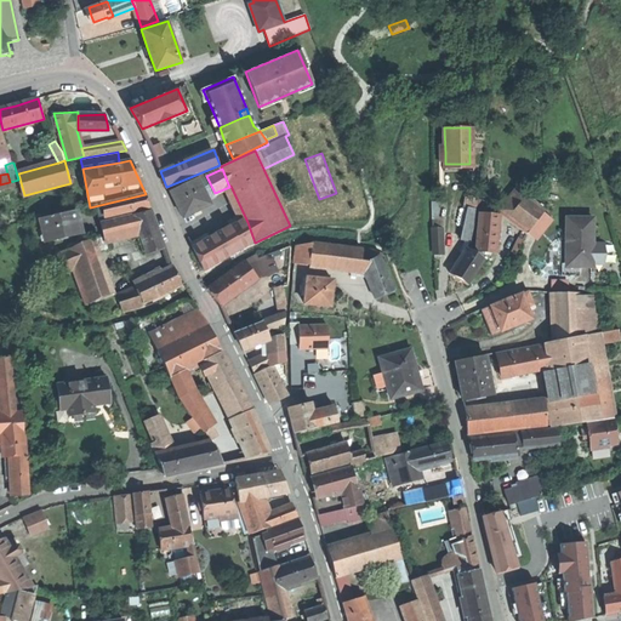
[(211,200),(215,193),(206,176),(205,174),(198,177),(209,201),(211,200)]
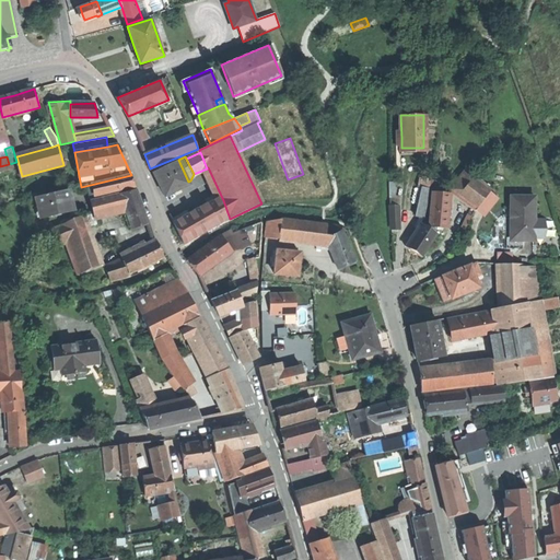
[(189,184),(188,182),(178,160),(153,171),(160,185),(165,196),(189,184)]
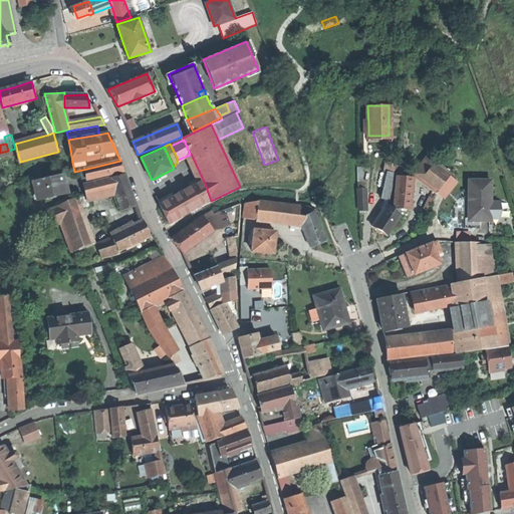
[(432,188),(436,192),(441,186),(451,174),(428,156),(415,172),(421,179),(432,188)]
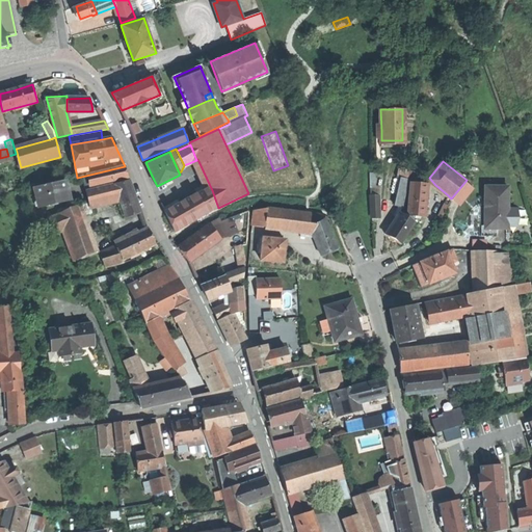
[(125,167),(88,176),(91,187),(129,179),(127,173),(125,167)]
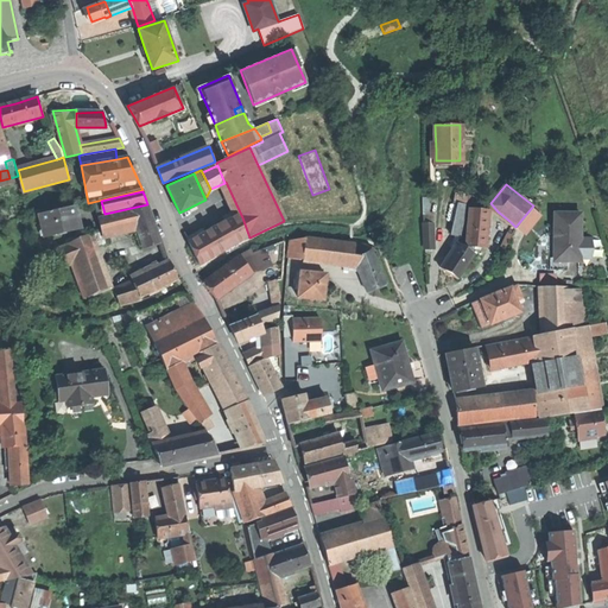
[(443,215),(450,217),(454,201),(450,201),(449,202),(445,201),(443,215)]
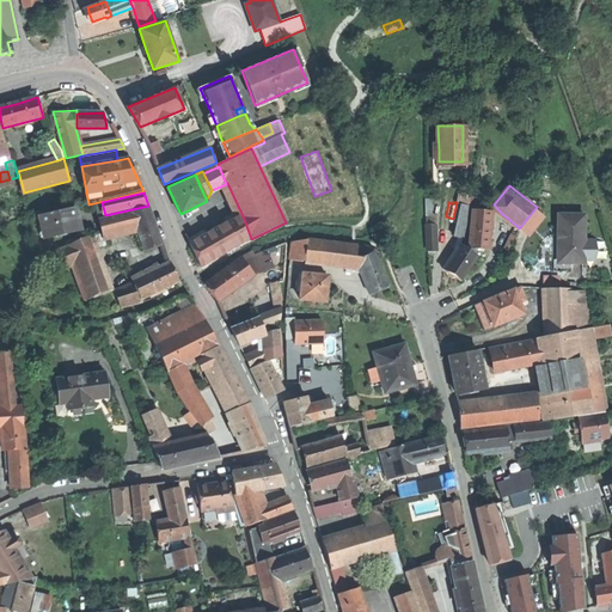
[(454,237),(463,238),(471,206),(457,202),(453,219),(450,236),(454,237)]
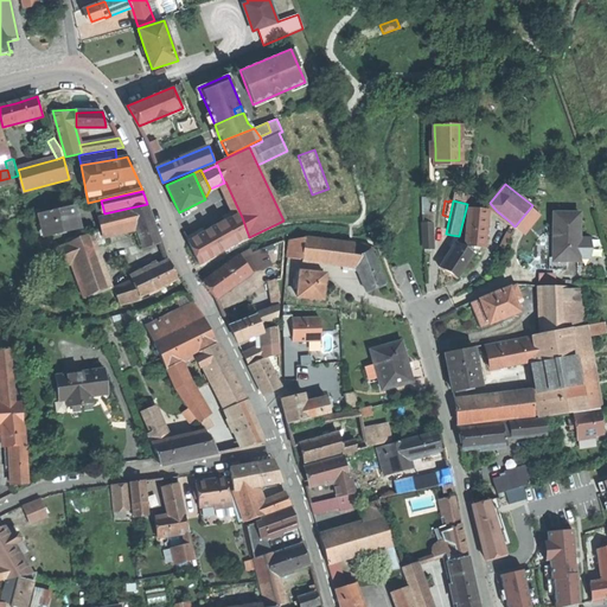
[(75,205),(39,213),(44,236),(80,228),(75,205)]
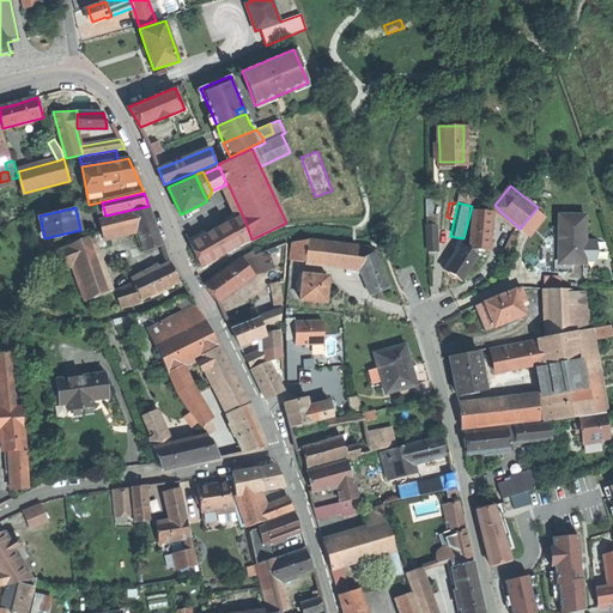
[(548,217),(538,207),(526,222),(535,230),(548,217)]
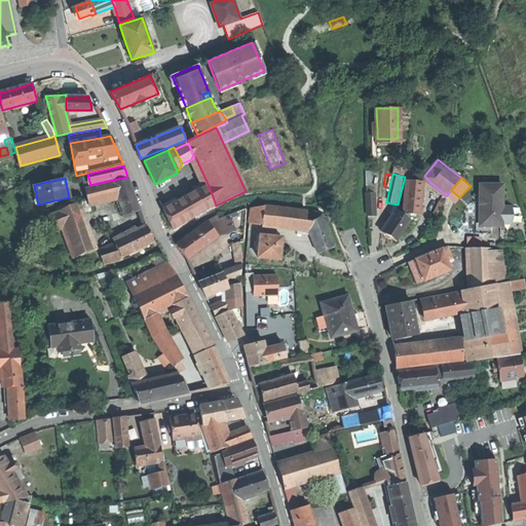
[(128,179),(113,182),(117,194),(119,198),(124,214),(139,210),(133,191),(128,179)]
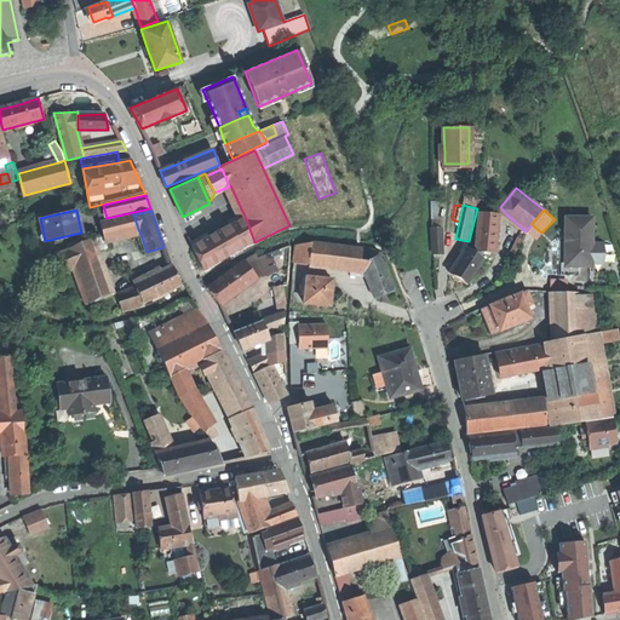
[(499,214),(481,213),(477,250),(495,251),(499,214)]
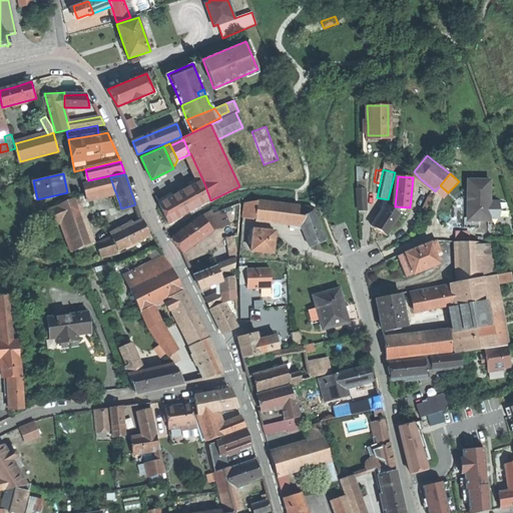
[(110,177),(83,184),(86,194),(87,196),(107,191),(114,189),(110,177)]
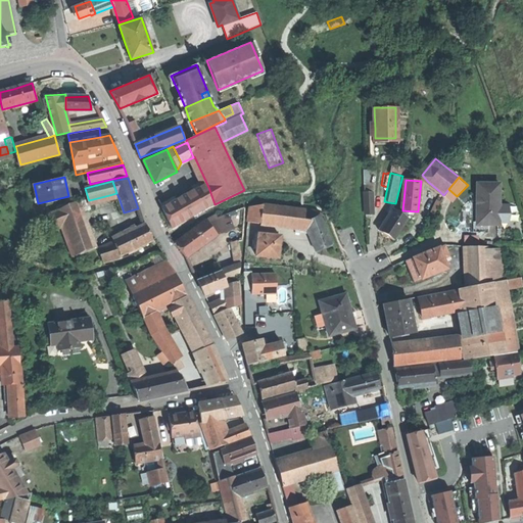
[(500,184),(477,184),(477,203),(479,203),(479,211),(479,223),(489,223),(489,225),(500,225),(500,184)]
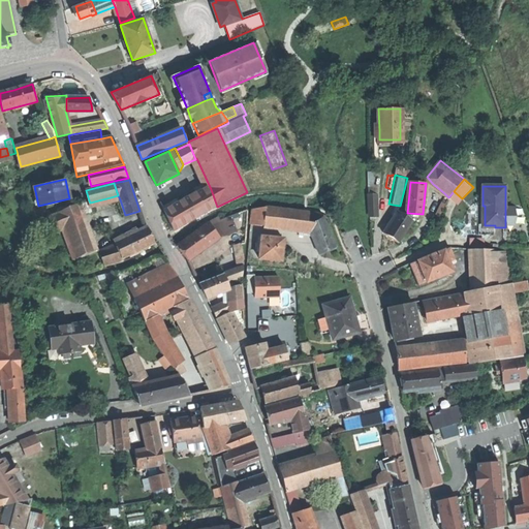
[(370,216),(377,216),(377,189),(377,188),(374,188),(369,188),(370,216)]
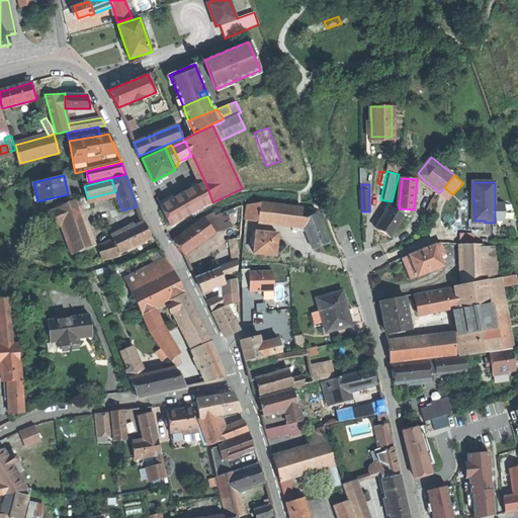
[(169,207),(178,223),(212,202),(206,185),(169,207)]
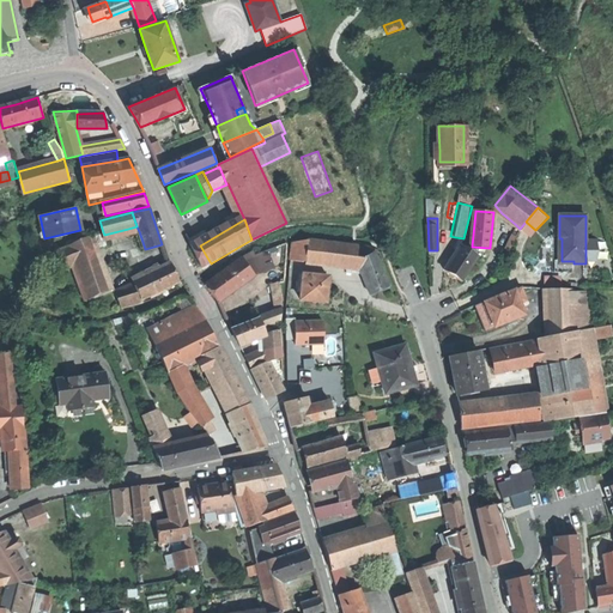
[(520,229),(530,236),(535,230),(526,222),(520,229)]
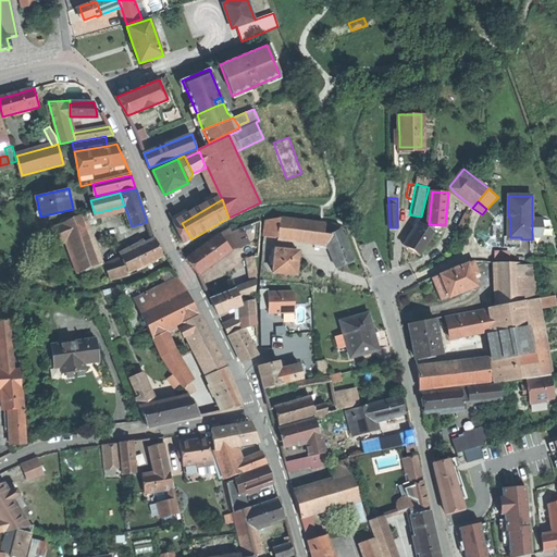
[(96,218),(118,212),(116,208),(95,213),(96,218)]
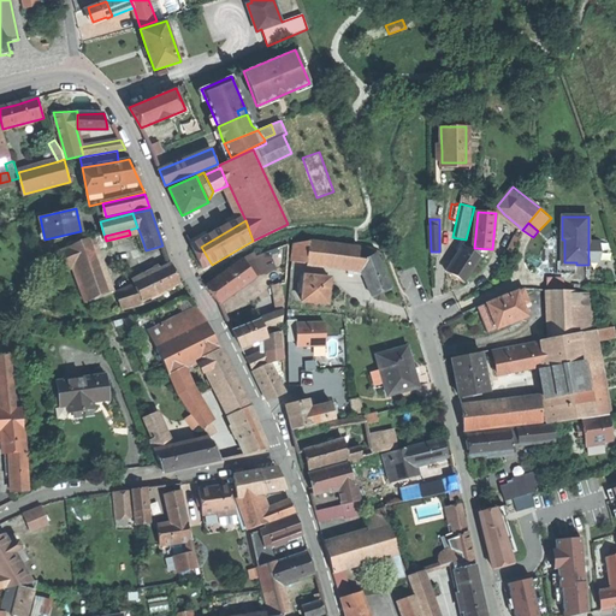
[(104,234),(93,237),(96,248),(107,246),(106,241),(105,236),(104,234)]
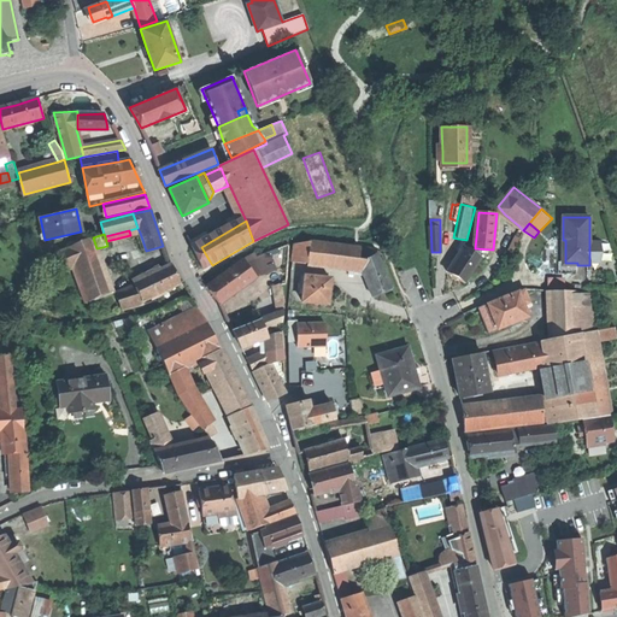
[(93,238),(68,248),(74,266),(87,301),(113,292),(107,277),(105,271),(103,262),(97,248),(93,238)]
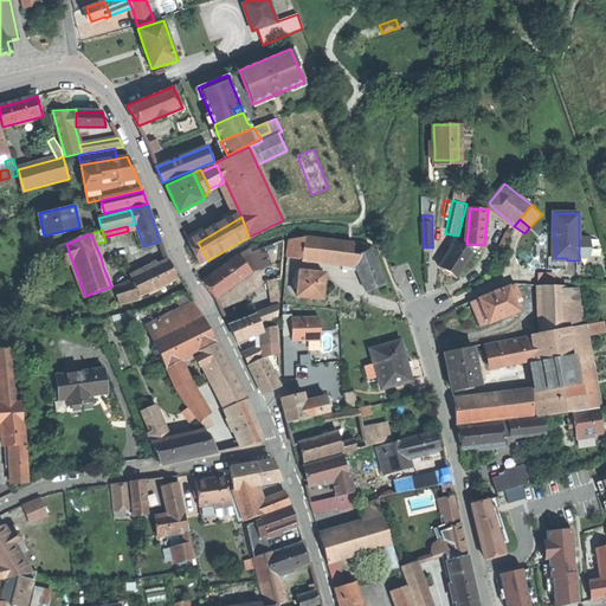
[(343,263),(355,264),(352,256),(371,249),(369,244),(304,236),(289,239),(288,257),(343,263)]
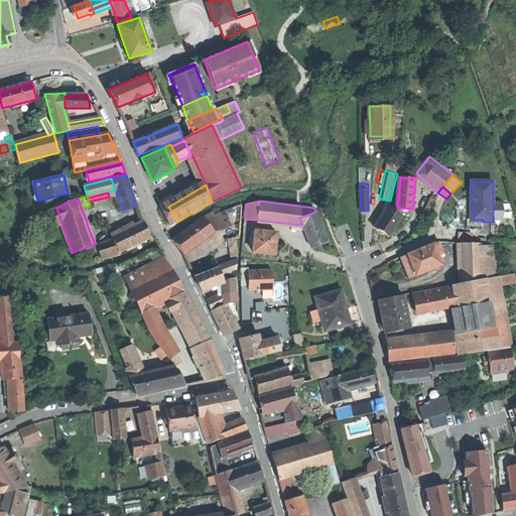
[(170,226),(177,222),(168,207),(167,205),(161,208),(170,226)]
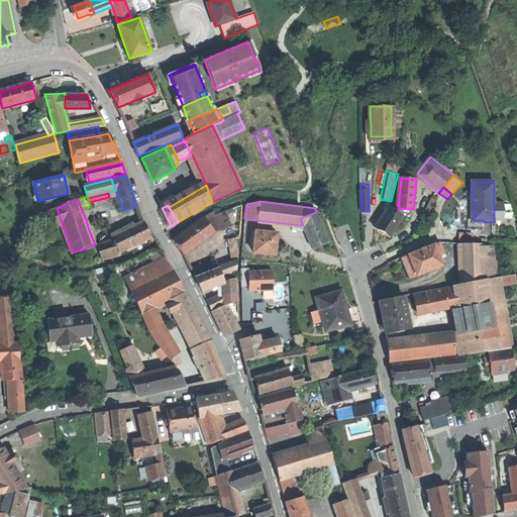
[(403,215),(389,207),(387,210),(376,227),(383,232),(390,236),(403,215)]
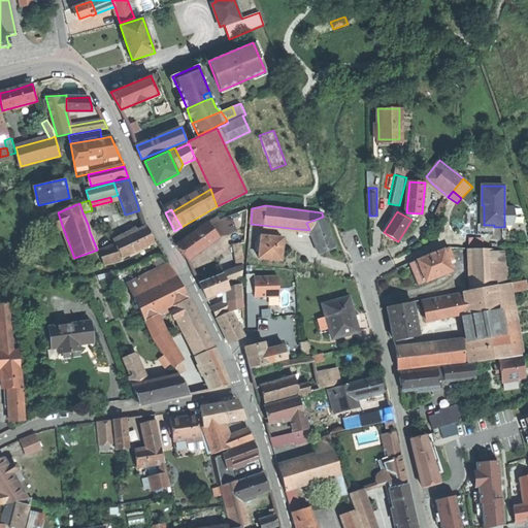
[(54,231),(63,228),(58,212),(47,216),(54,231)]
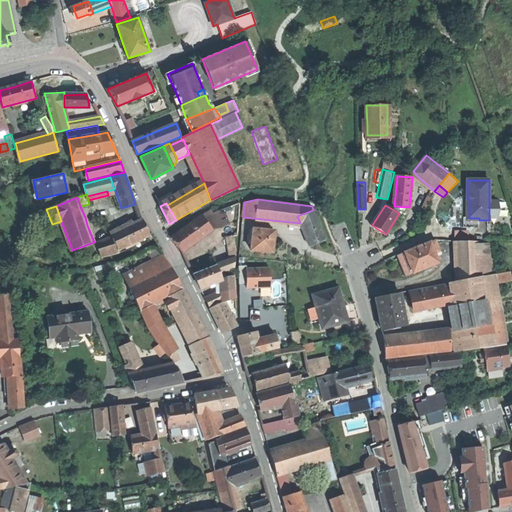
[(224,208),(212,212),(215,228),(229,223),(224,208)]
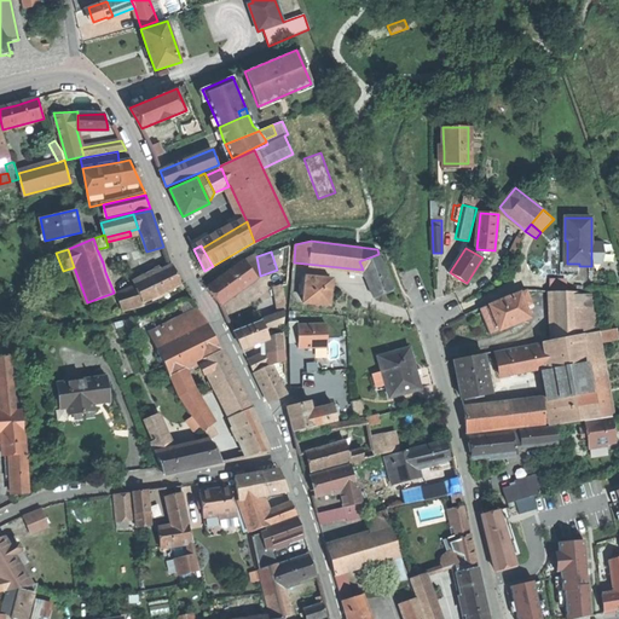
[(243,259),(237,264),(252,281),(260,276),(256,256),(256,253),(243,259)]
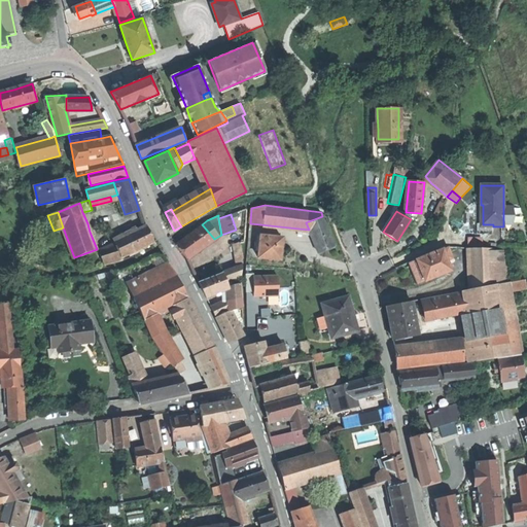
[(311,235),(318,252),(335,246),(328,232),(322,216),(306,222),(309,230),(311,235)]
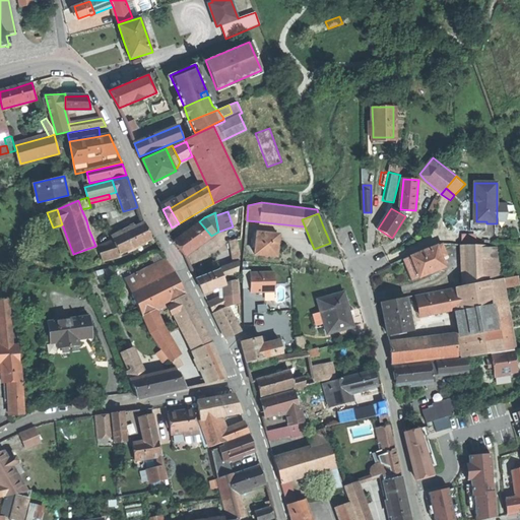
[(211,236),(199,221),(175,241),(180,248),(185,255),(211,236)]
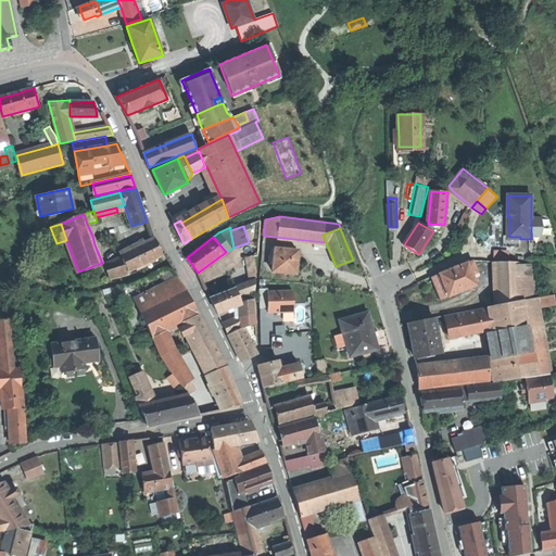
[(122,256),(128,272),(161,255),(152,239),(121,255),(122,256)]
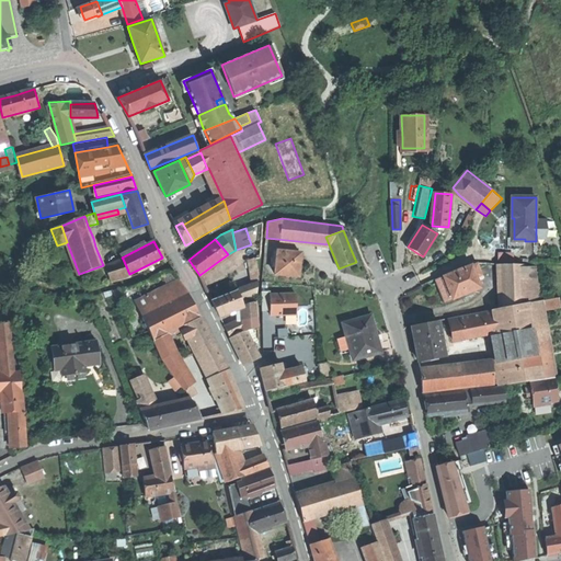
[(276,266),(275,274),(298,276),(299,265),(300,252),(277,251),(276,255),(273,255),(273,266),(276,266)]
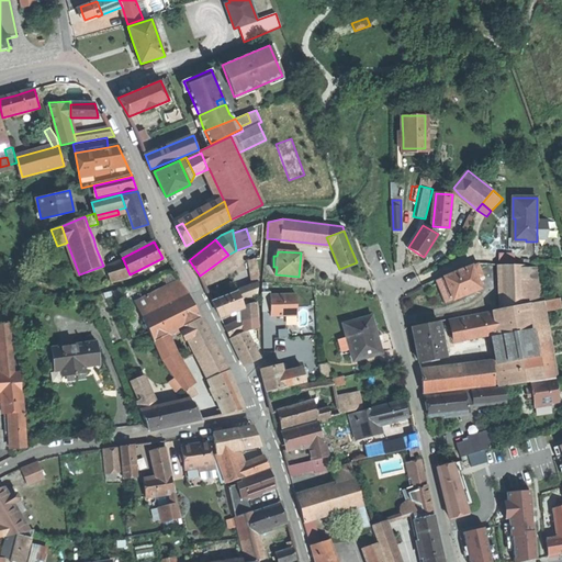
[(249,260),(253,284),(258,282),(259,276),(257,258),(249,260)]
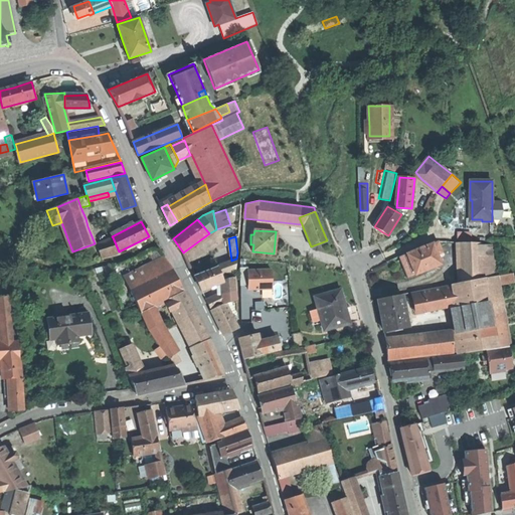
[(120,253),(119,251),(113,237),(97,243),(103,259),(120,253)]
